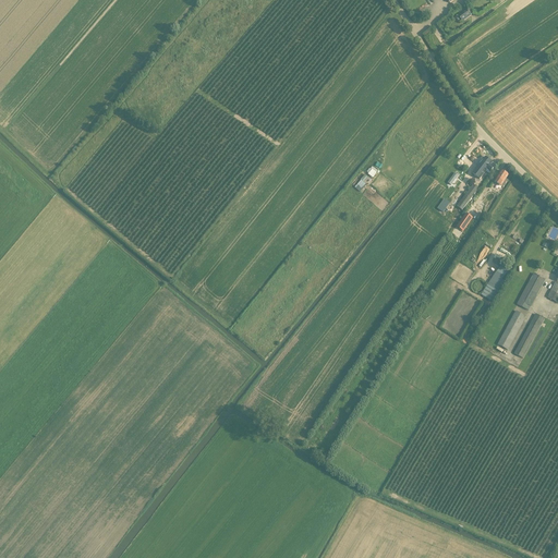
[(471,16),(474,13),(470,8),(466,10),(458,15),(462,23),(471,16)]
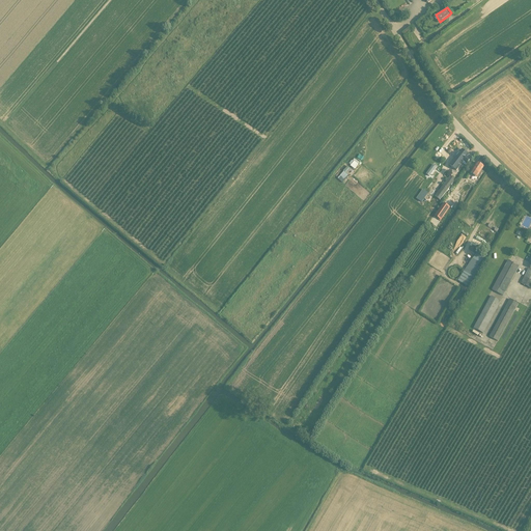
[(462,150),(455,159),(462,163),(466,166),(471,160),(467,157),(468,155),(462,150)]
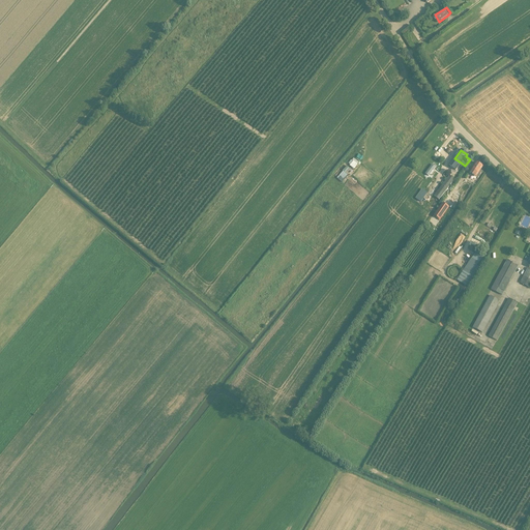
[(353,157),(348,164),(354,169),(359,163),(353,157)]
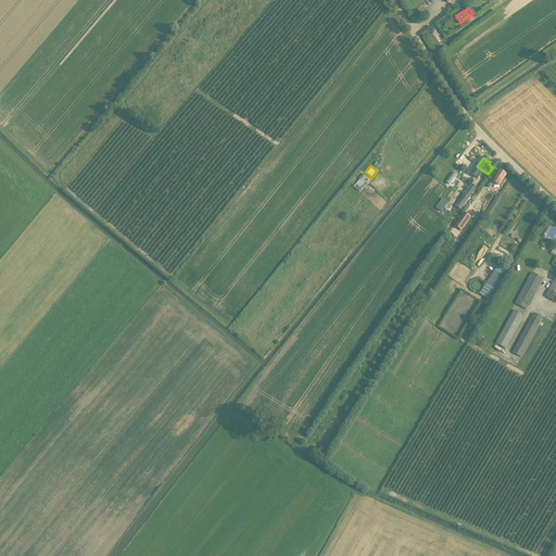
[(477,166),(471,174),(478,178),(483,171),(477,166)]
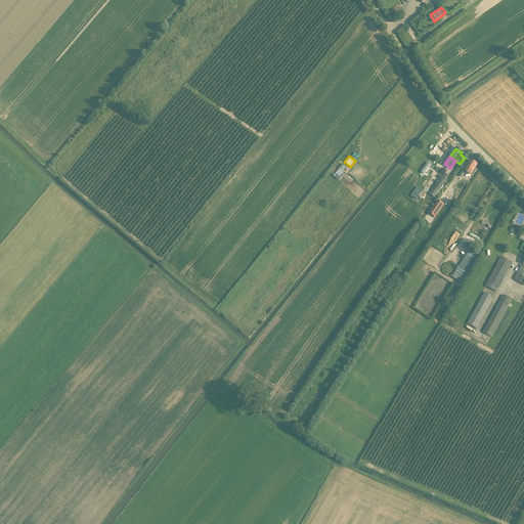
[(475,173),(477,170),(475,168),(477,165),(471,161),(464,172),(467,175),(468,173),(473,176),(475,173)]
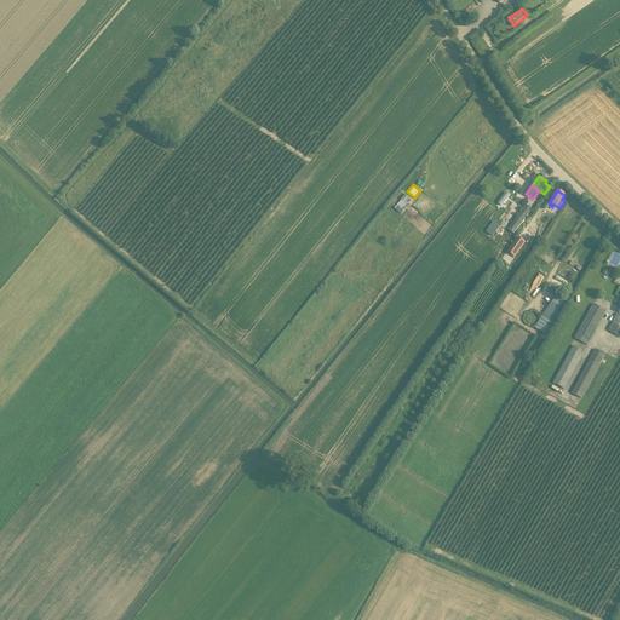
[(401,213),(408,205),(406,204),(411,197),(406,194),(394,208),(401,213)]
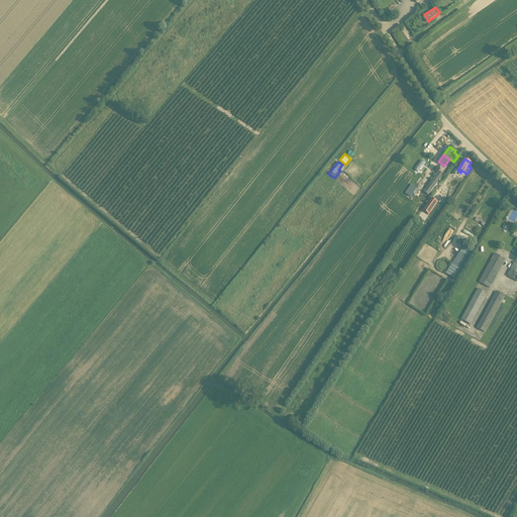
[(443,176),(438,172),(423,192),(428,196),(443,176)]
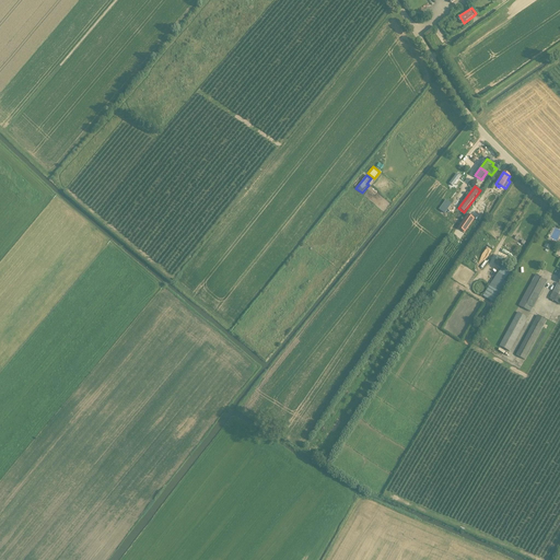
[(445,214),(452,205),(446,200),(439,210),(445,214)]
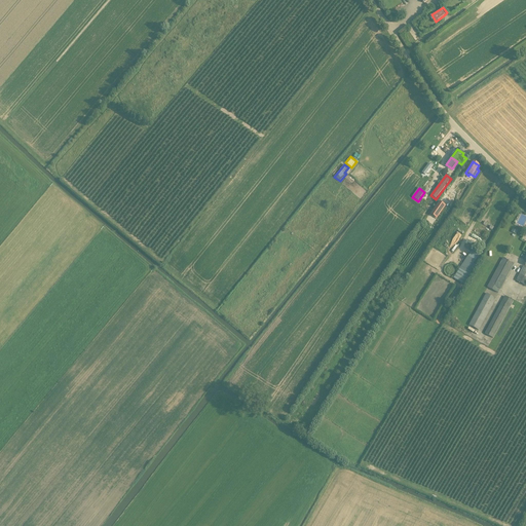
[(434,216),(437,218),(445,205),(439,201),(438,202),(430,214),(434,216)]
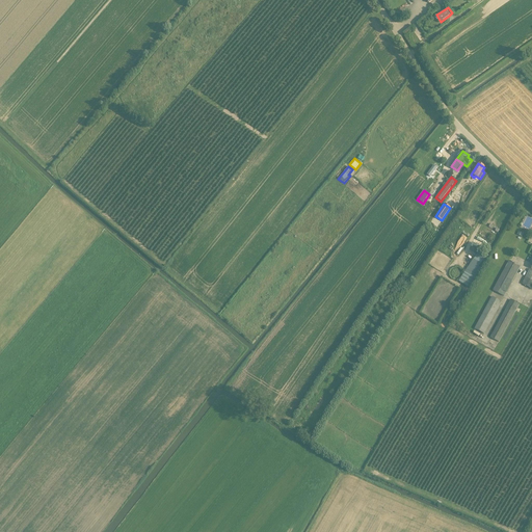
[(479,250),(474,259),(480,263),(481,263),(486,256),(479,250)]
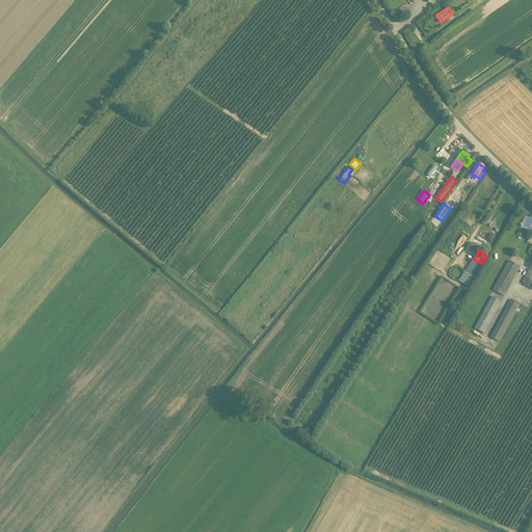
[(478,267),(481,263),(480,263),(474,259),(459,282),(471,289),(482,270),(478,267)]
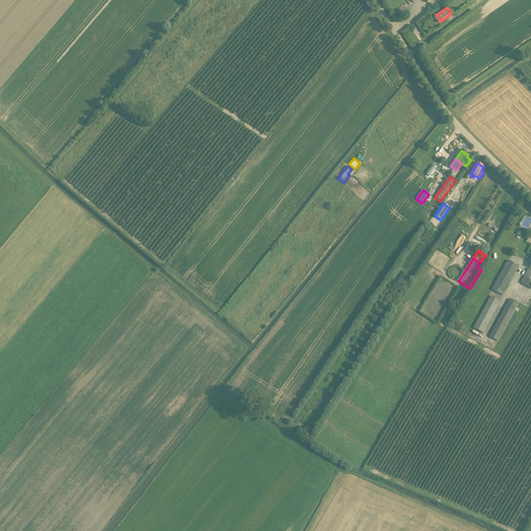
[(508,260),(492,290),(503,296),(520,267),(508,260)]
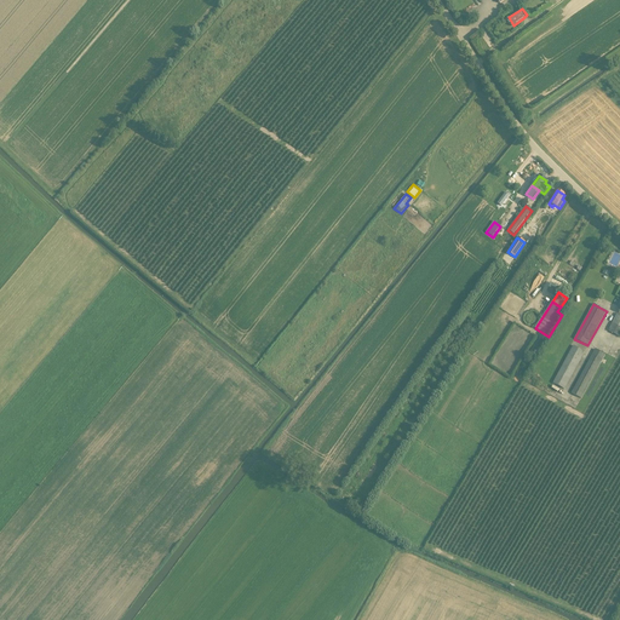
[(619,314),(616,314),(608,331),(619,337),(619,314)]
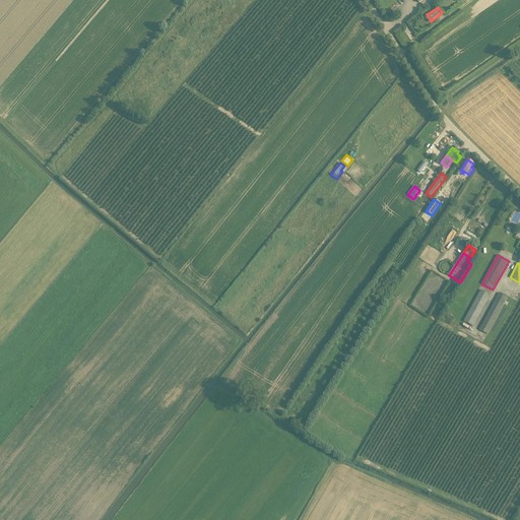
[(480,289),(463,321),(473,327),(491,296),(480,289)]
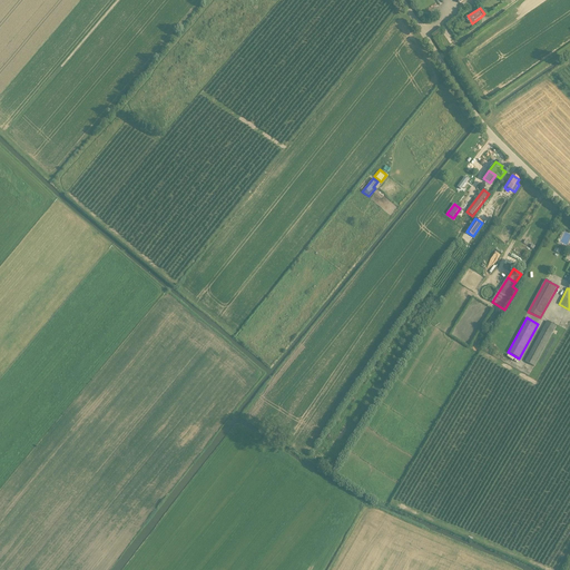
[(547,321),(526,362),(534,366),(557,326),(547,321)]
